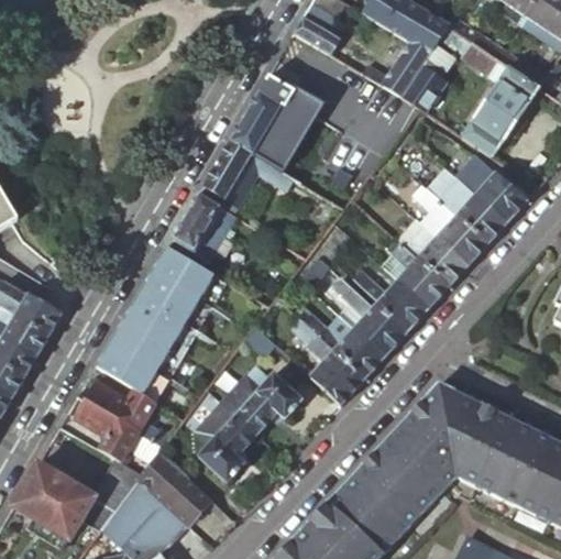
[(294,34),(315,45),(332,56),(342,39),(330,31),(339,15),(314,0),(294,34)]
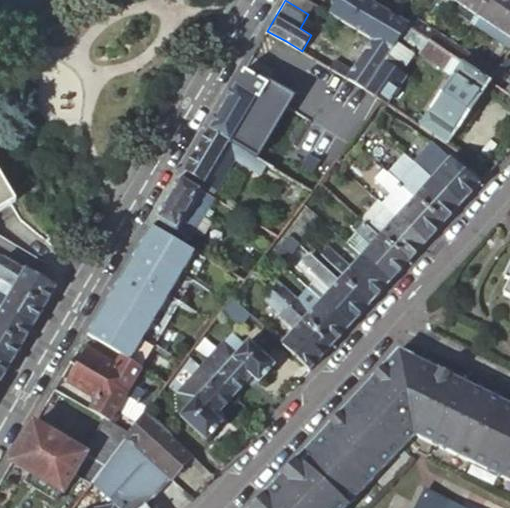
[(285,0),(308,14),(315,3),(310,0),(285,0)]
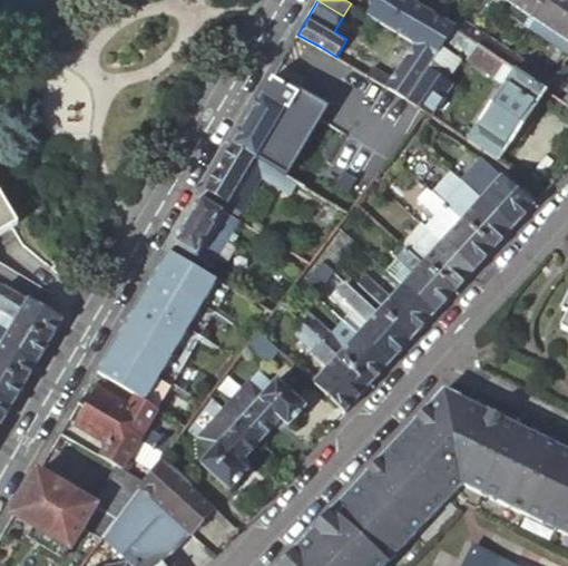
[(379,0),(370,15),(414,41),(437,55),(446,40),(453,28),(454,26),(456,25),(414,0),(379,0)]
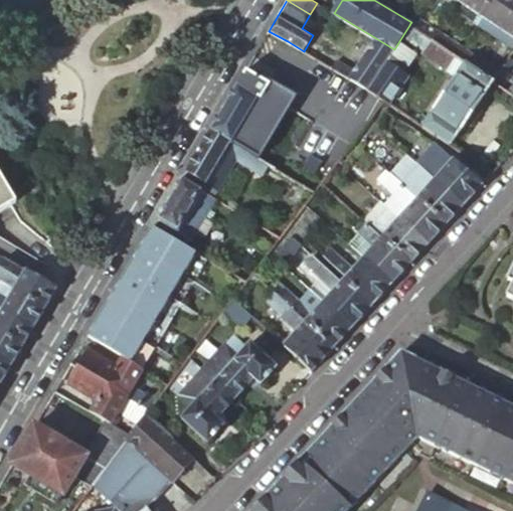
[(456,0),(455,2),(461,6),(464,2),(479,12),(487,0),(456,0)]
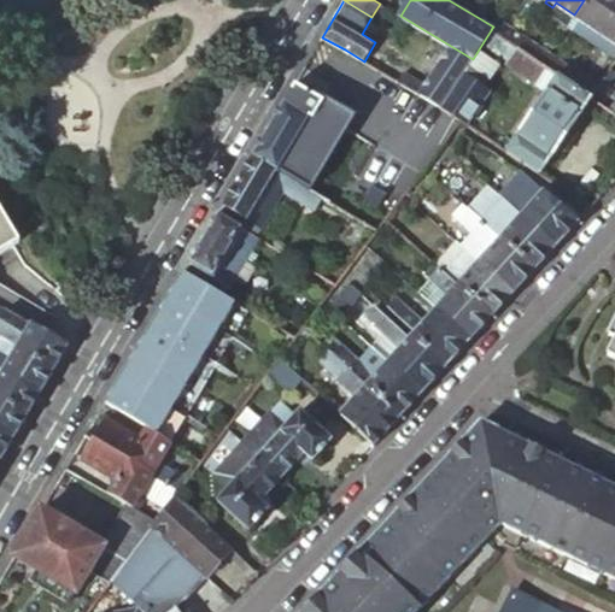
[(584,0),(574,15),(577,16),(586,0),(584,0)]
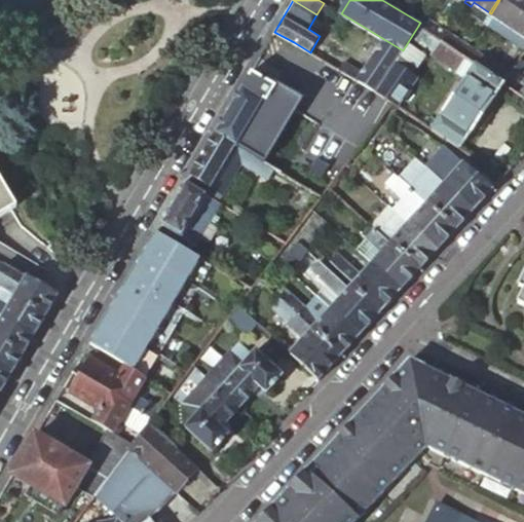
[(499,0),(491,13),(493,15),(503,0),(499,0)]
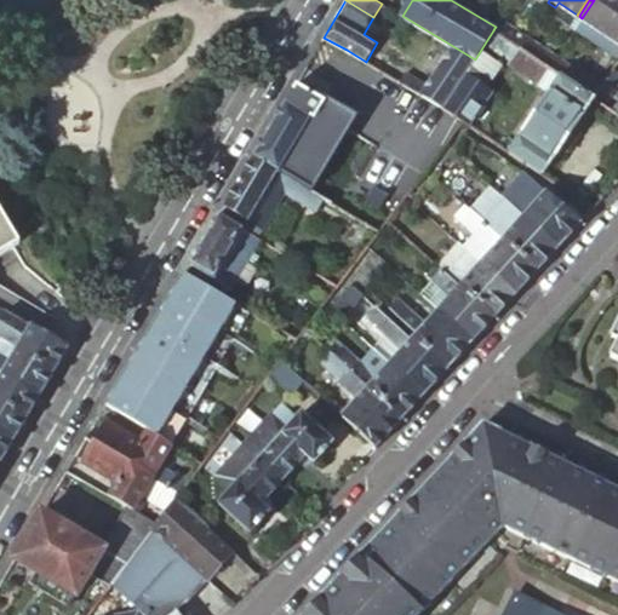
[(594,0),(582,18),(605,33),(617,12),(617,0),(594,0)]
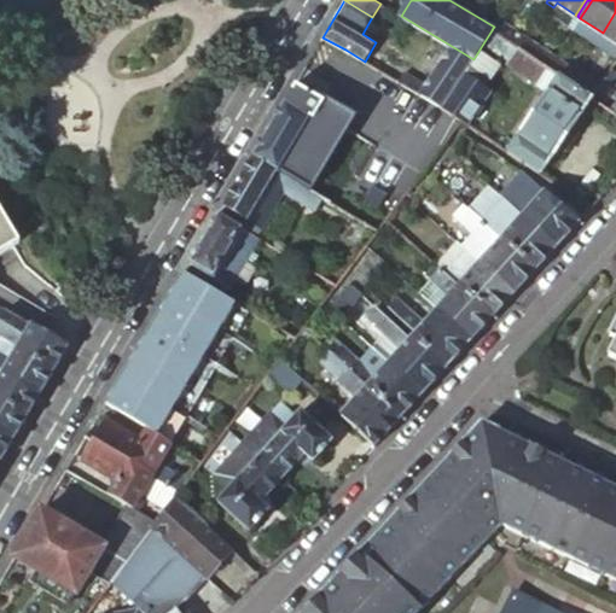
[(615,12),(603,33),(615,41),(615,12)]
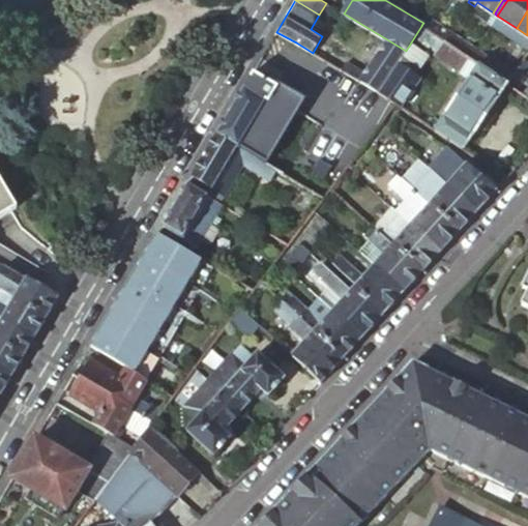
[(429,15),(423,23),(422,24),(444,38),(450,29),(429,15)]
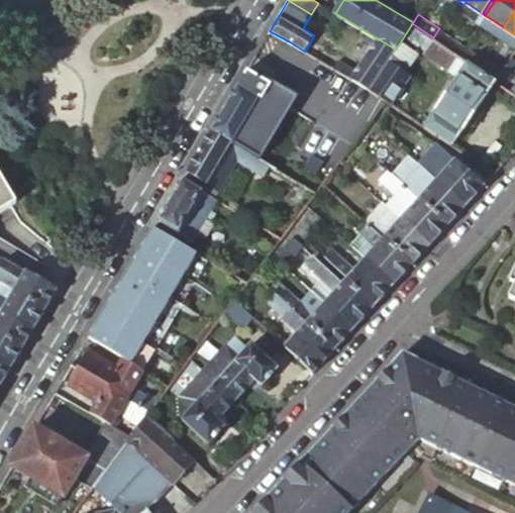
[(480,23),(499,35),(504,27),(485,15),(480,23)]
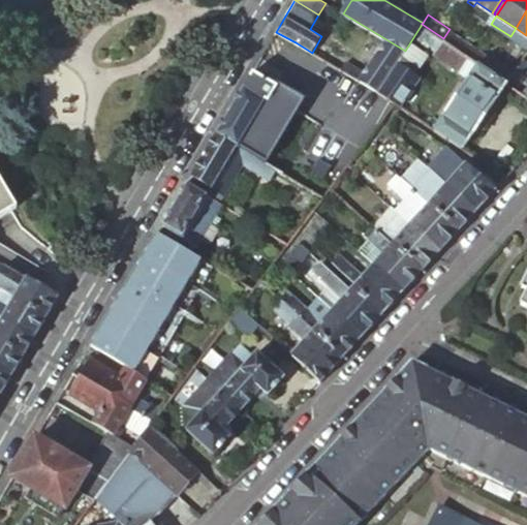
[(422,24),(421,26),(443,40),(443,38),(422,24)]
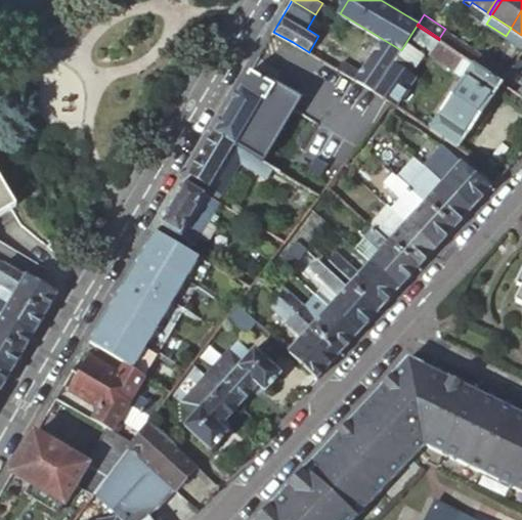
[(409,37),(432,51),(439,40),(417,26),(409,37)]
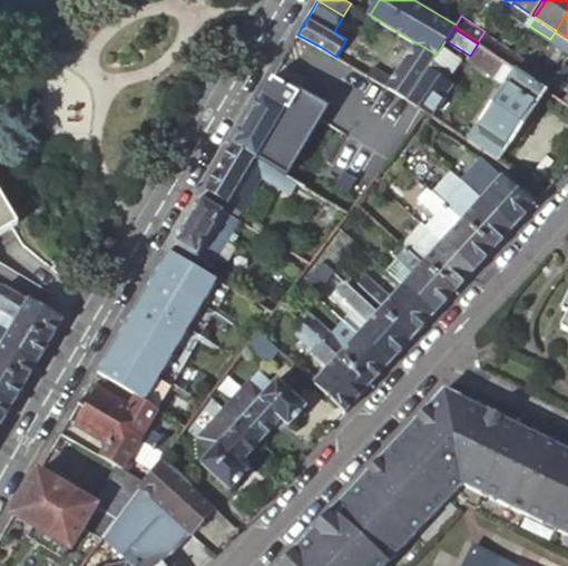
[(550,39),(567,51),(567,38),(556,30),(550,39)]
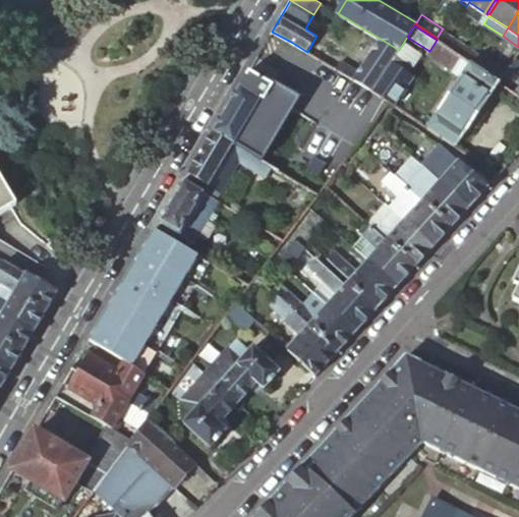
[(437,38),(437,40),(460,53),(466,44),(443,29),(437,38)]
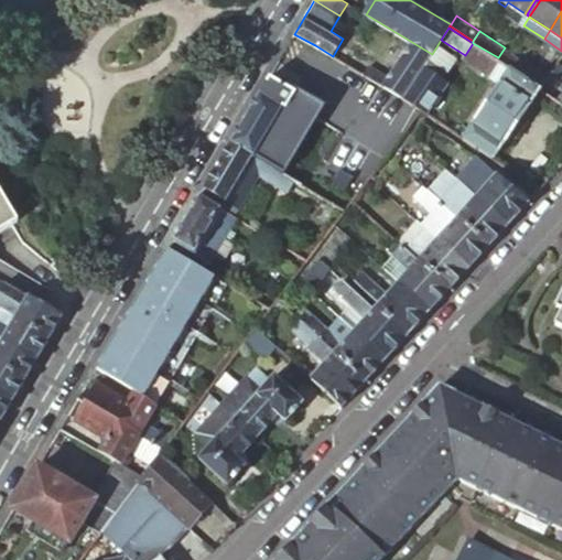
[(343,39),(333,56),(364,74),(369,64),(374,58),(356,49),(359,44),(347,38),(346,40),(343,39)]
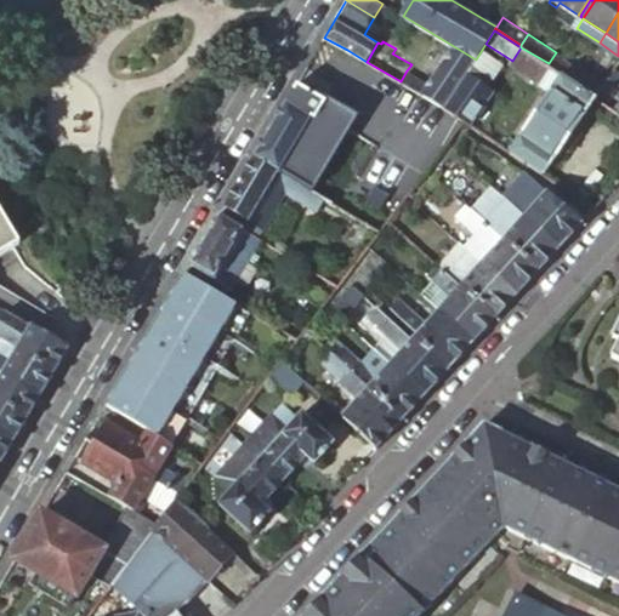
[(401,81),(444,107),(467,72),(476,60),(452,45),(429,83),(407,70),(401,81)]
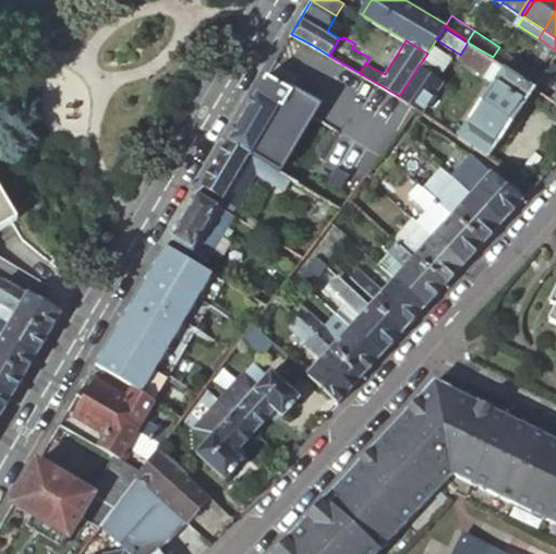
[(458,135),(490,156),(535,87),(536,85),(517,72),(493,57),(468,43),(460,55),(495,80),(458,135)]
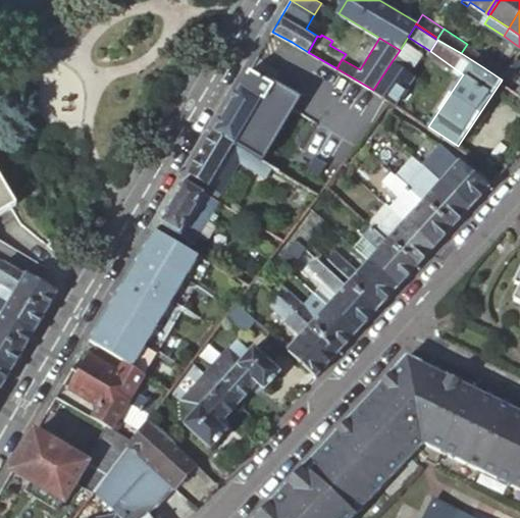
[(488,58),(467,44),(461,53),(483,67),(488,58)]
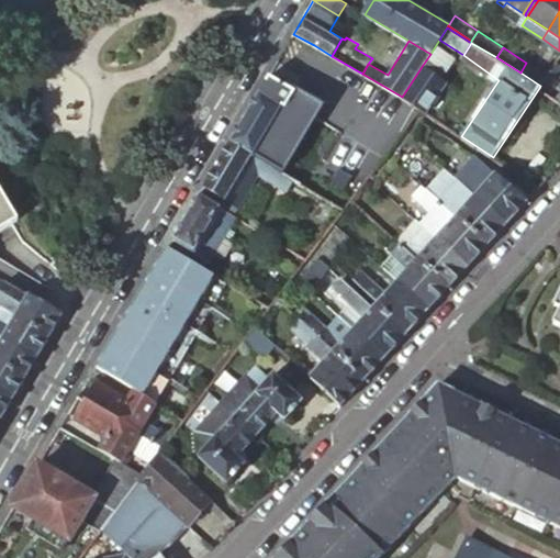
[(540,86),(539,88),(551,97),(559,88),(559,86),(550,80),(559,66),(559,60),(558,59),(547,76),(540,86)]
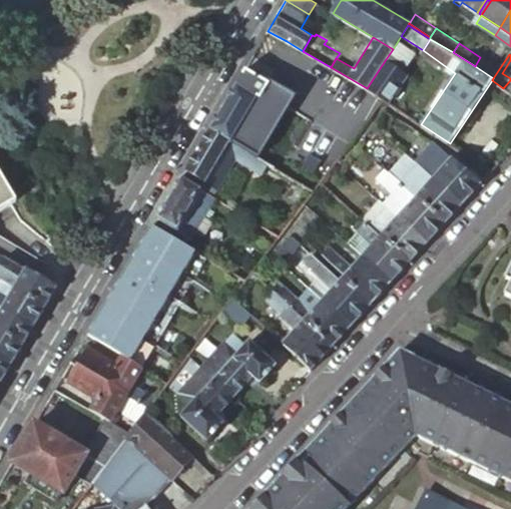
[(475,66),(493,78),(499,69),(480,57),(475,66)]
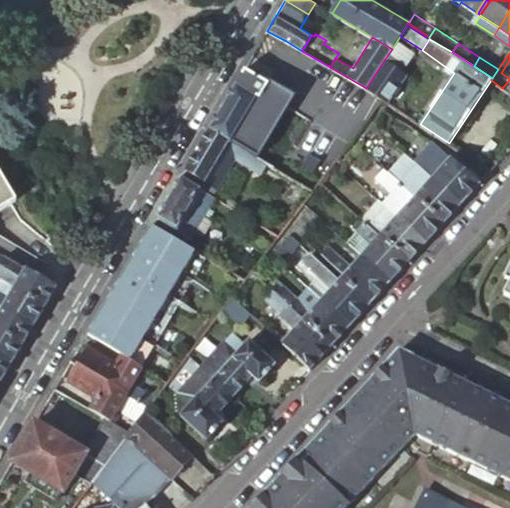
[(366,88),(382,99),(388,102),(407,74),(385,59),(366,88)]
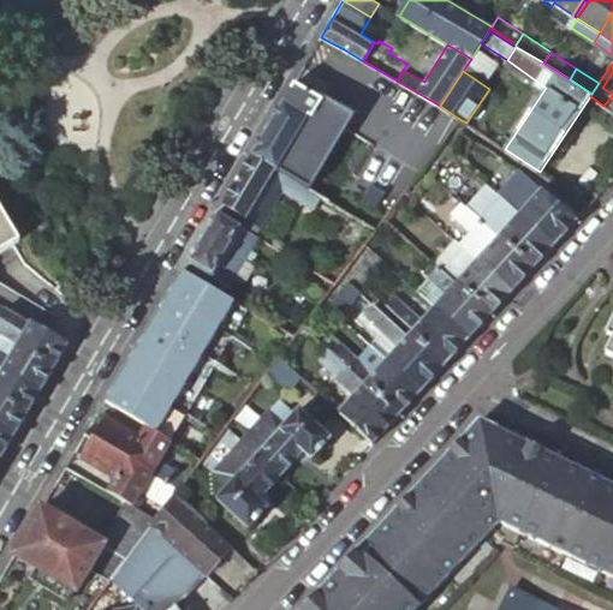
[(293,83),(251,154),(309,189),(349,115),(311,93),(293,83)]
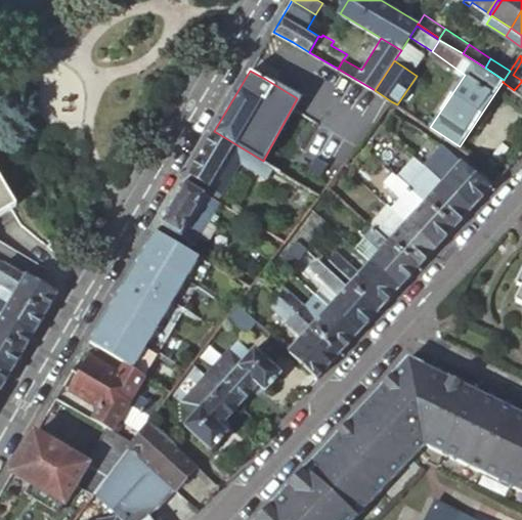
[(214,131),(188,173),(223,193),(242,162),(269,176),(274,167),(263,161),(214,131)]
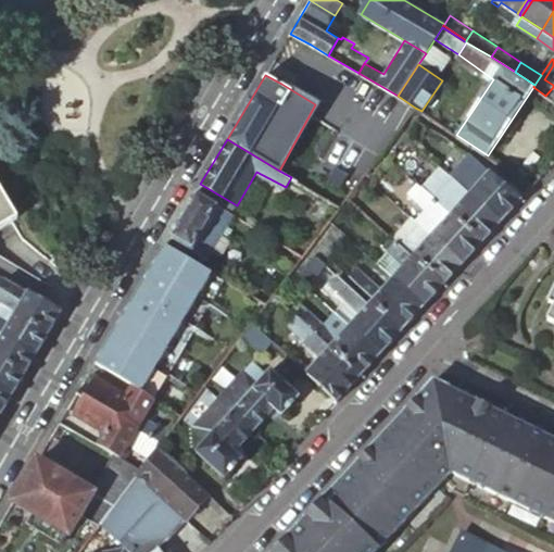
[(462,183),(503,217),(515,204),(521,197),(476,157),(469,152),(462,160),(473,170),(462,183)]
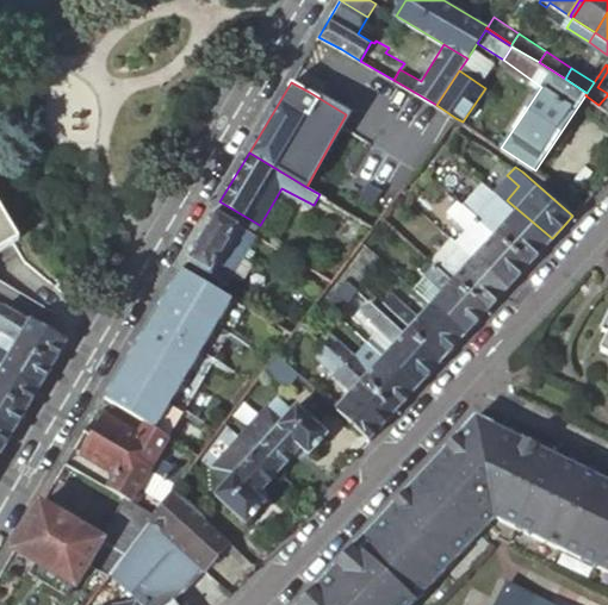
[(473,211),(529,262),(544,248),(552,238),(507,200),(494,188),(473,211)]
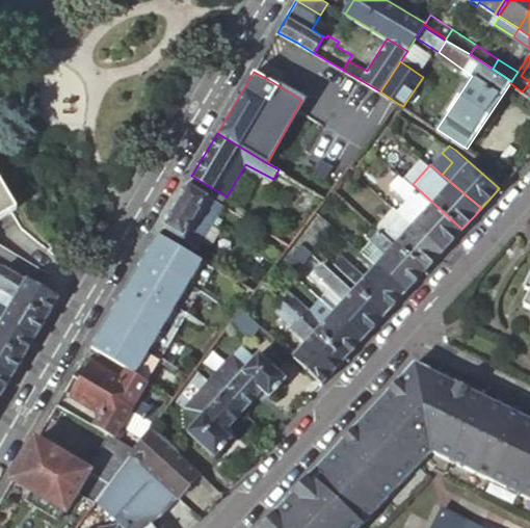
[(311,167),(301,183),(325,198),(334,187),(337,182),(311,167)]
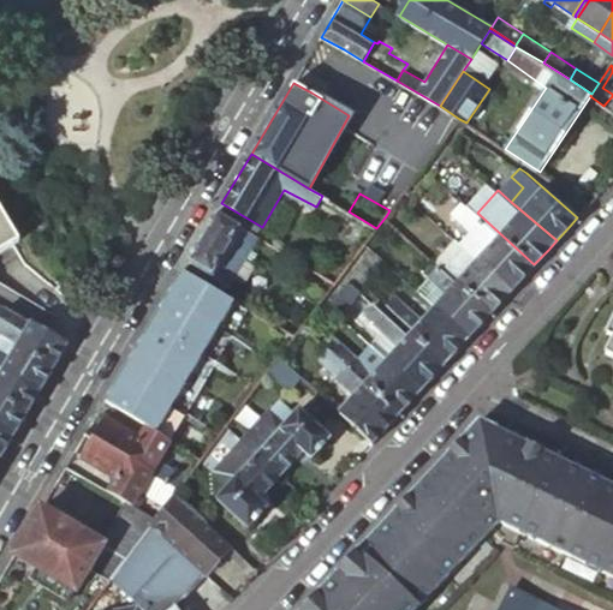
[(0,249),(19,238),(0,203),(0,249)]
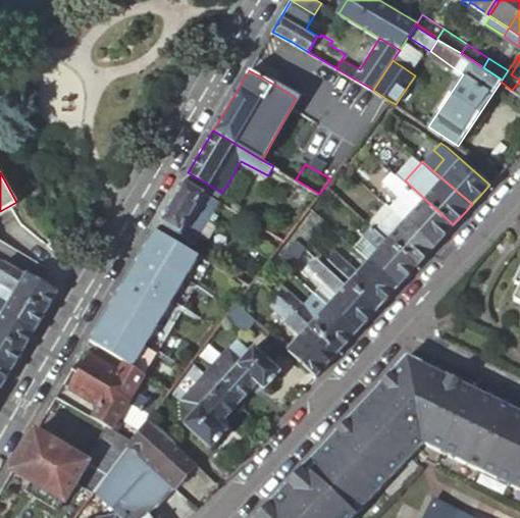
[(401,195),(391,205),(435,245),(448,231),(453,224),(405,180),(398,174),(388,184),(401,195)]
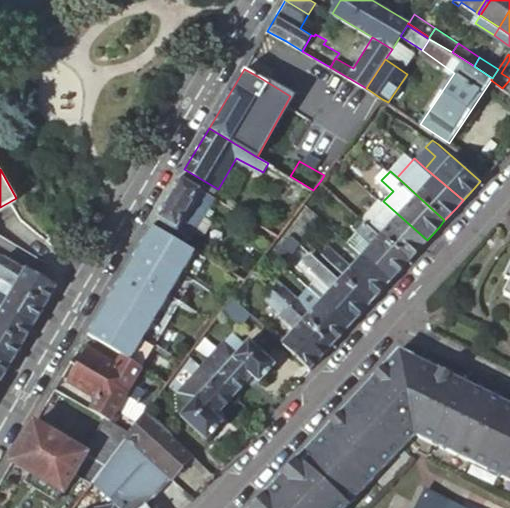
[(181,175),(156,216),(191,237),(216,196),(181,175)]
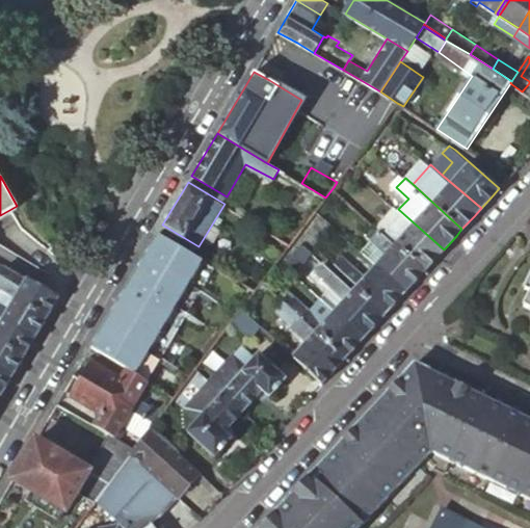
[(373,208),(365,216),(376,227),(424,270),(435,258),(444,249),(398,209),(392,215),(390,213),(385,217),(373,208)]
